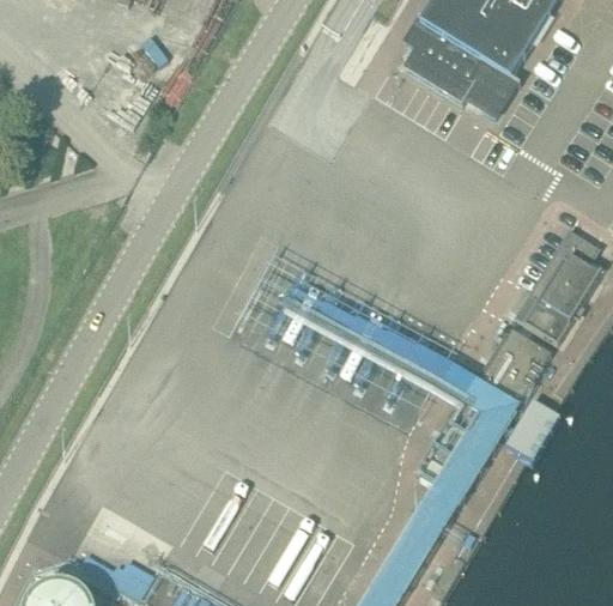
[(466,98),(495,116),(516,82),(520,84),(520,83),(511,78),(558,0),(431,0),(420,19),(418,18),(404,41),(405,42),(406,41),(414,46),(402,65),(462,102),(461,104),(462,105),(466,98)]
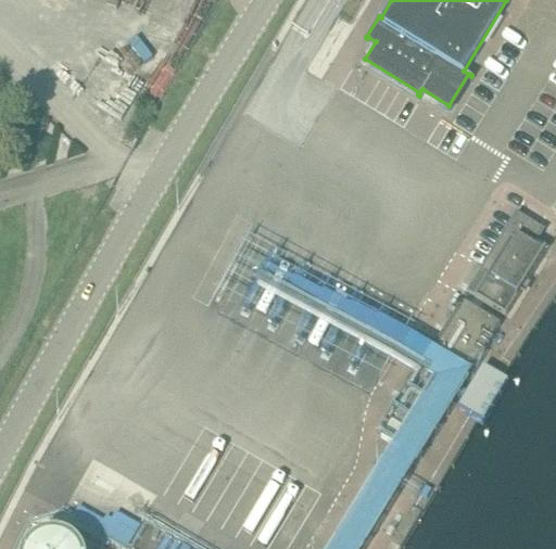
[(475,292),(505,311),(545,247),(544,246),(541,252),(528,243),(539,227),(517,213),(483,267),(488,269),(475,292)]
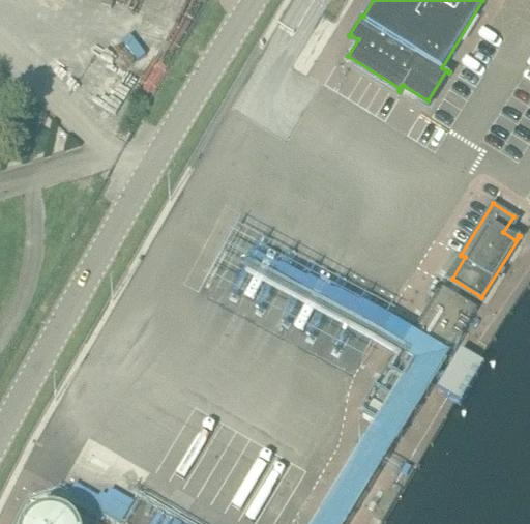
[(407,341),(441,361),(476,306),(442,285),(407,341)]
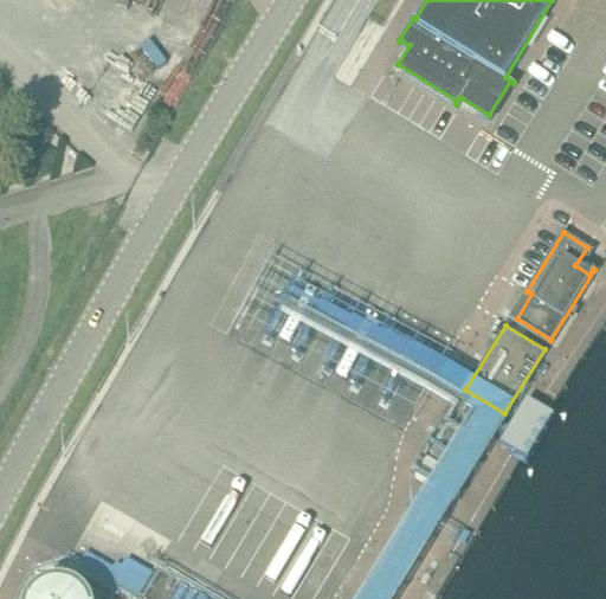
[(416,471),(455,494),(502,418),(463,393),(425,453),(416,471)]
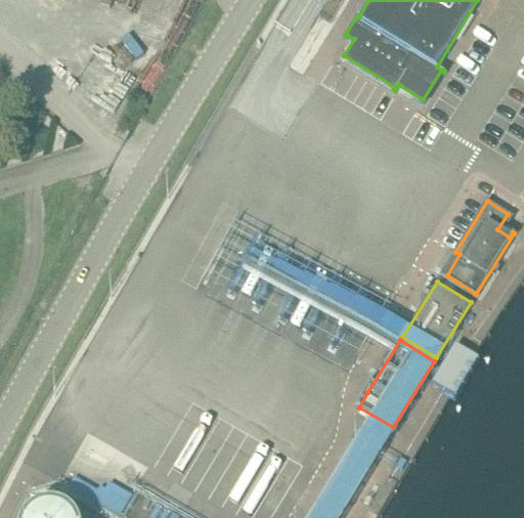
[(448,354),(432,381),(448,391),(465,364),(473,350),(456,341),(448,354)]
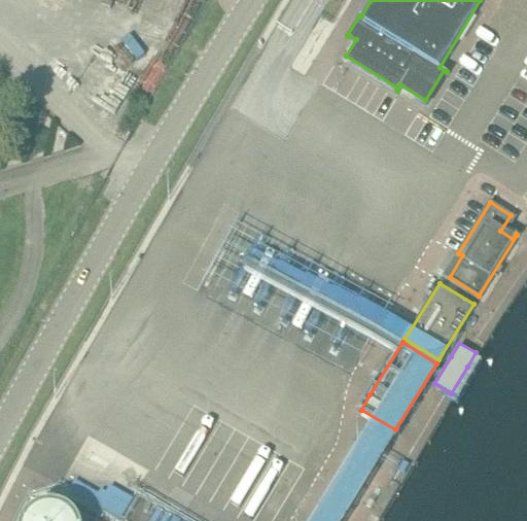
[(80,520),(78,516),(74,511),(69,507),(64,505),(59,504),(53,502),(47,504),(41,506),(36,508),(33,512),(29,516),(26,520),(80,520)]
